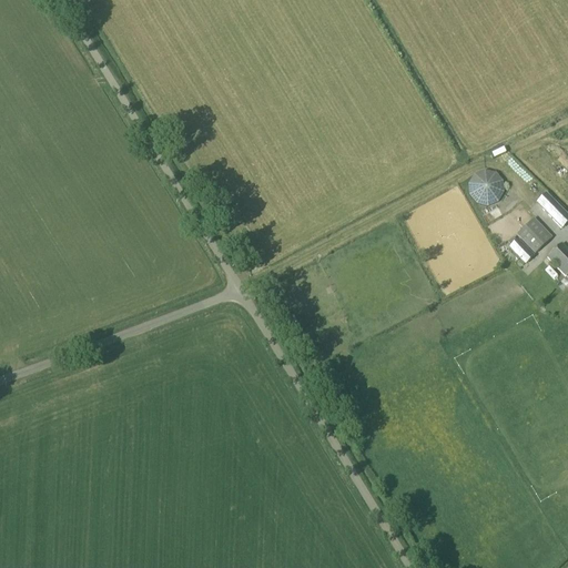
[(498,204),(504,194),(504,183),(497,174),(486,172),(475,176),(468,186),(470,198),(477,205),(488,209),(498,204)]
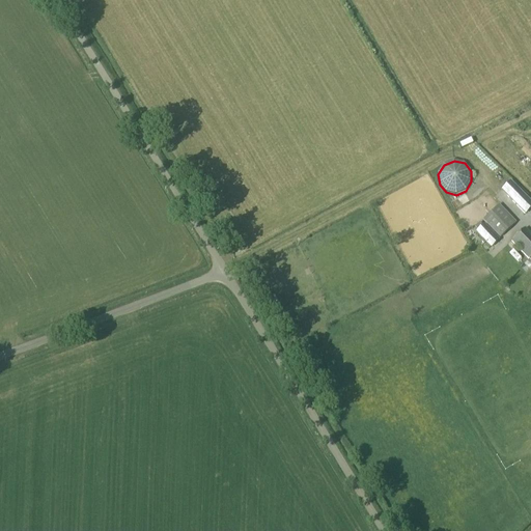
[(530,203),(515,189),(506,198),(524,216),(530,207),(530,203)]
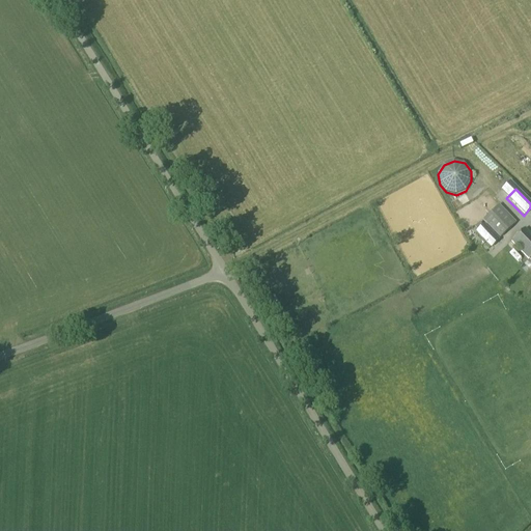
[(483,223),(497,239),(514,223),(500,207),(483,223)]
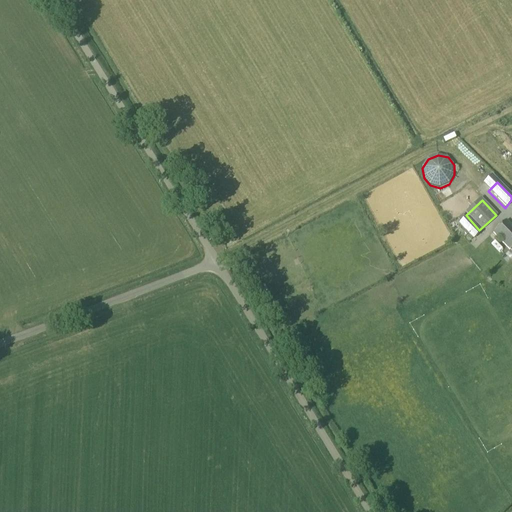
[(467,217),(459,224),(465,231),(464,233),(467,236),(468,234),(473,239),(481,232),(467,217)]
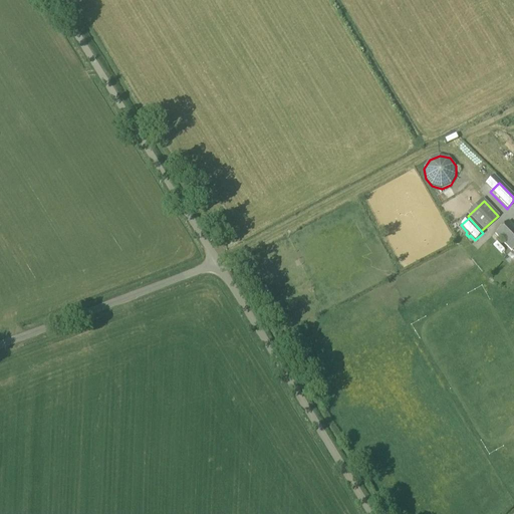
[(495,235),(513,254),(513,228),(508,222),(495,235)]
